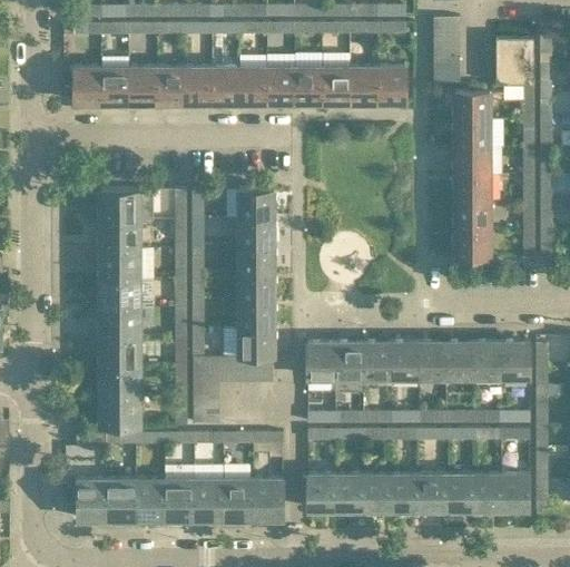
[(294,5),(276,6),(276,17),(294,16),(294,5)]
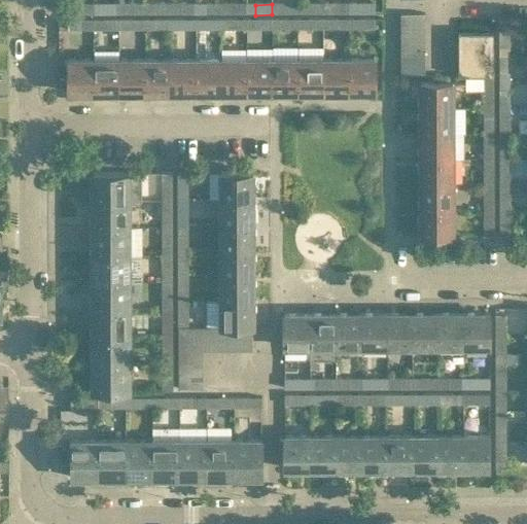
[(288,4),(272,4),(272,14),(288,14),(288,4)]
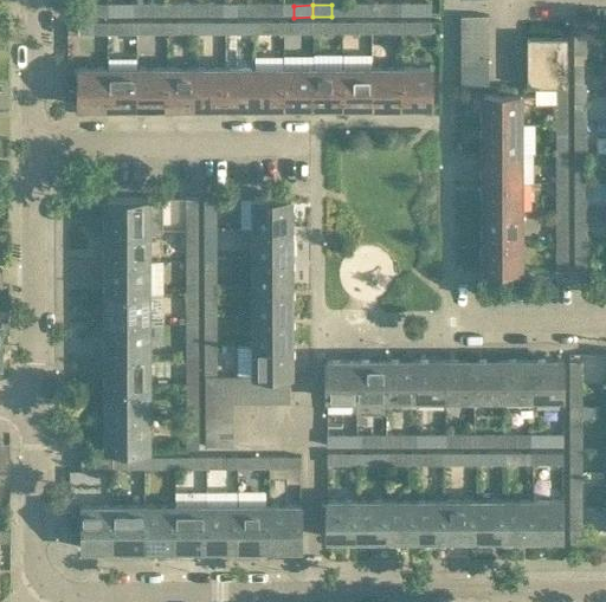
[(372,5),(352,5),(352,17),(372,17),(372,5)]
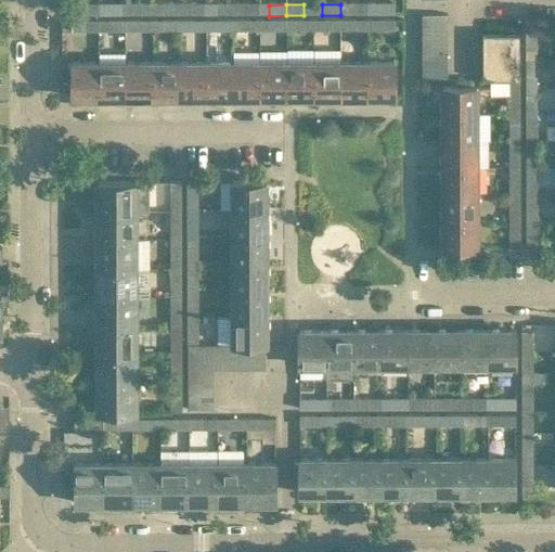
[(358,4),(340,4),(340,15),(358,15),(358,4)]
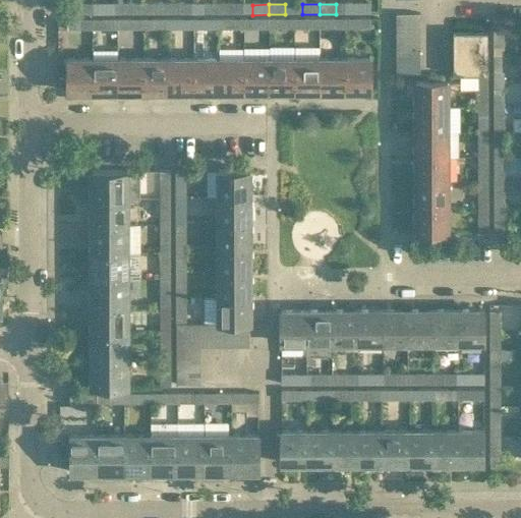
[(354,4),(354,14),(370,14),(370,4),(354,4)]
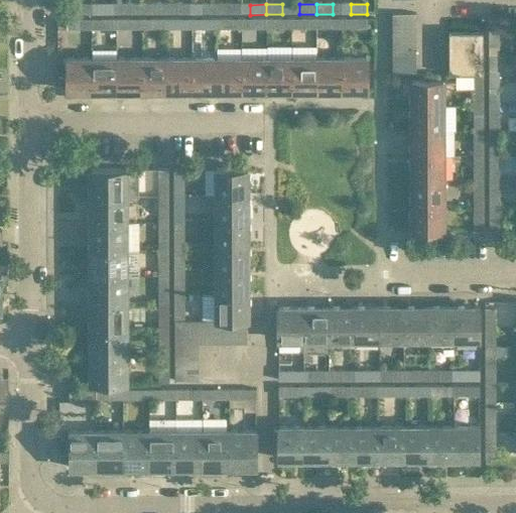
[(66,6),(66,15),(82,15),(81,5),(66,6)]
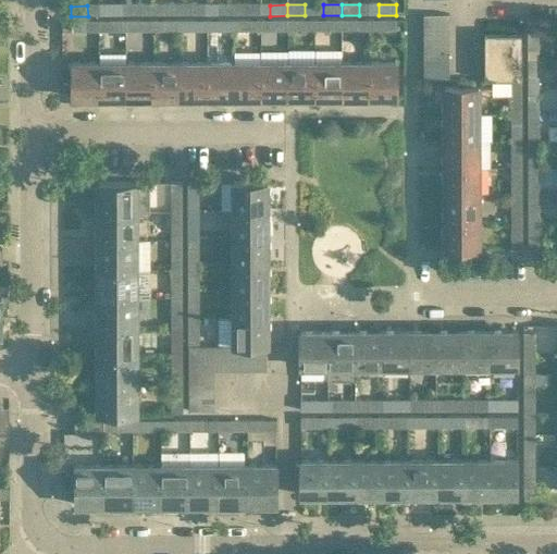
[(126,5),(99,5),(99,16),(126,16),(126,15),(126,5)]
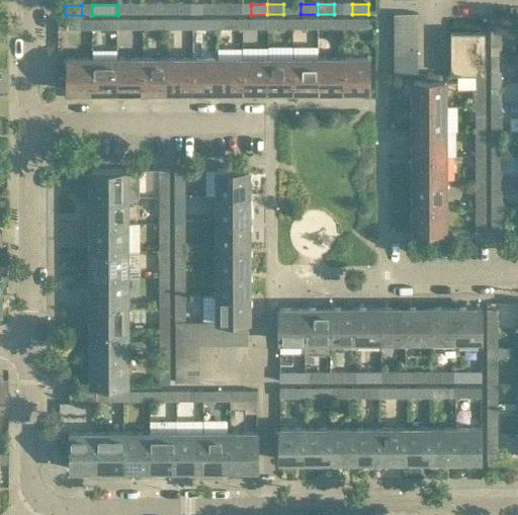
[(142,5),(117,5),(117,14),(117,15),(142,15),(142,5)]
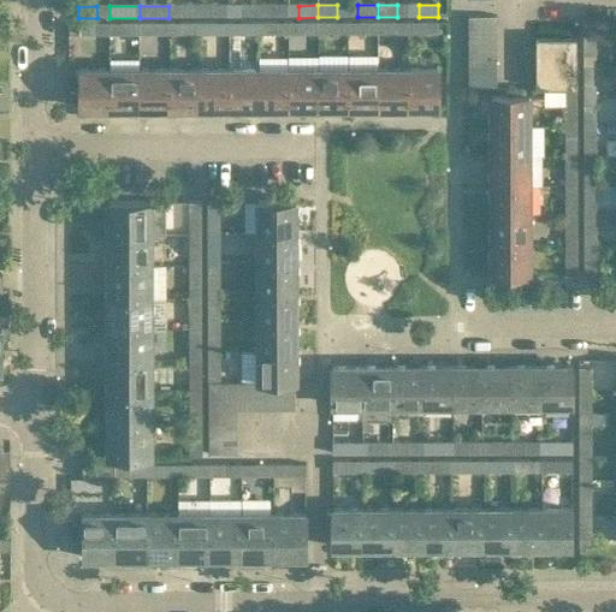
[(199,6),(169,6),(169,18),(199,18),(199,6)]
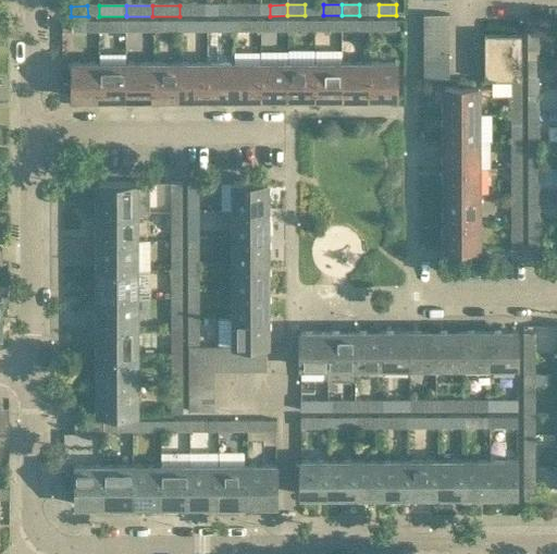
[(197,5),(180,5),(180,16),(197,16),(197,5)]
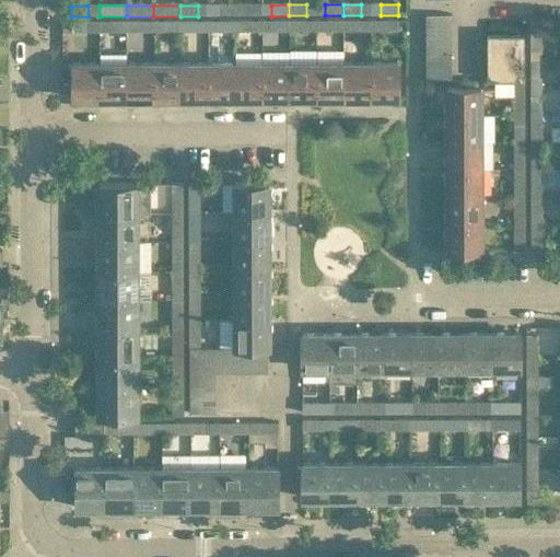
[(235,6),(219,6),(219,16),(235,16),(235,6)]
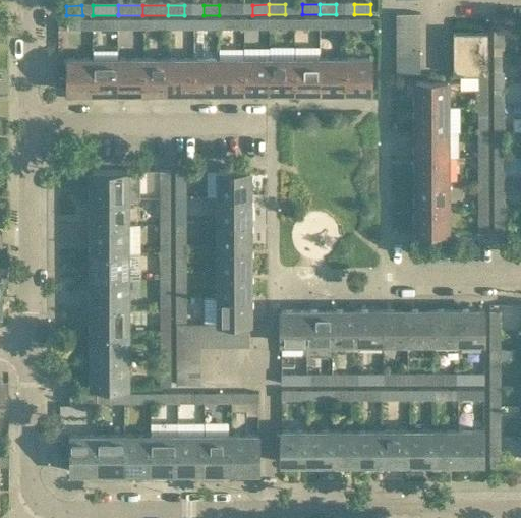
[(234,5),(219,5),(219,15),(234,15),(234,5)]
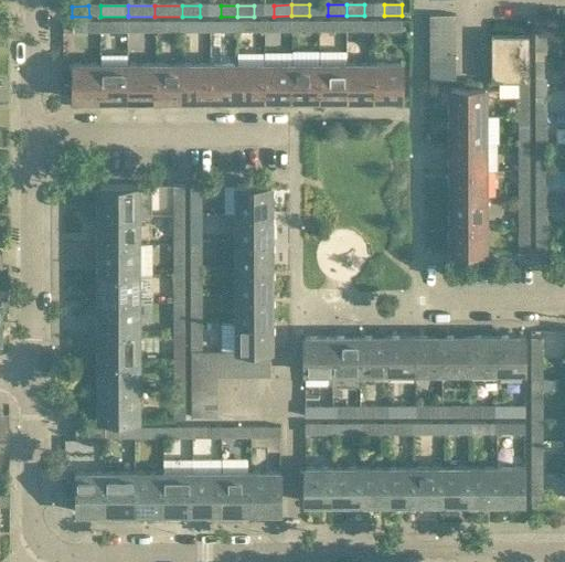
[(429,18),(429,31),(456,30),(456,17),(429,18)]
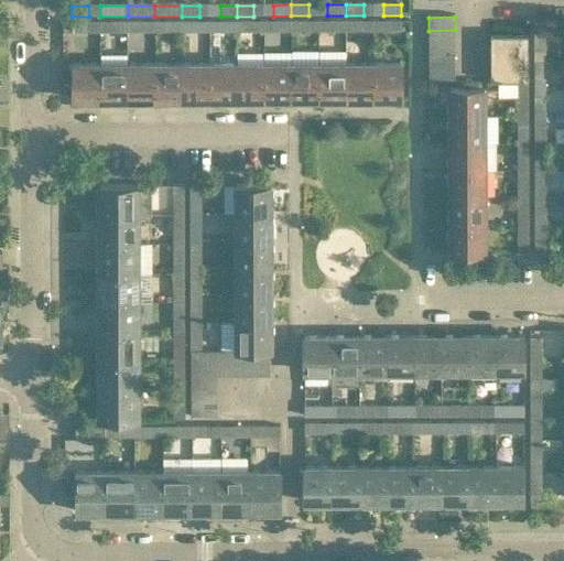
[(128,22),(109,22),(109,34),(128,34),(128,22)]
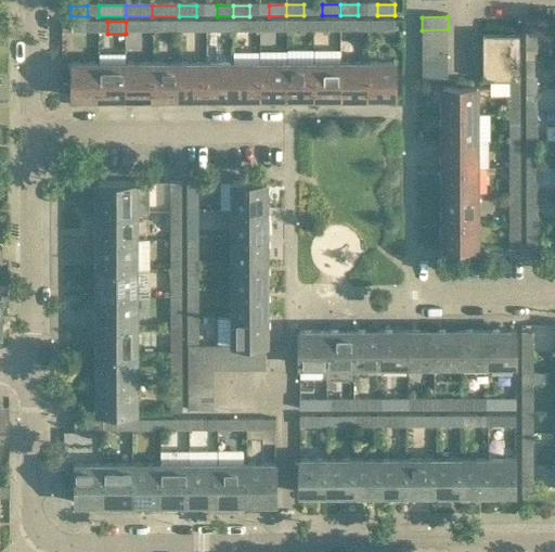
[(142,22),(126,22),(126,34),(142,34),(142,22)]
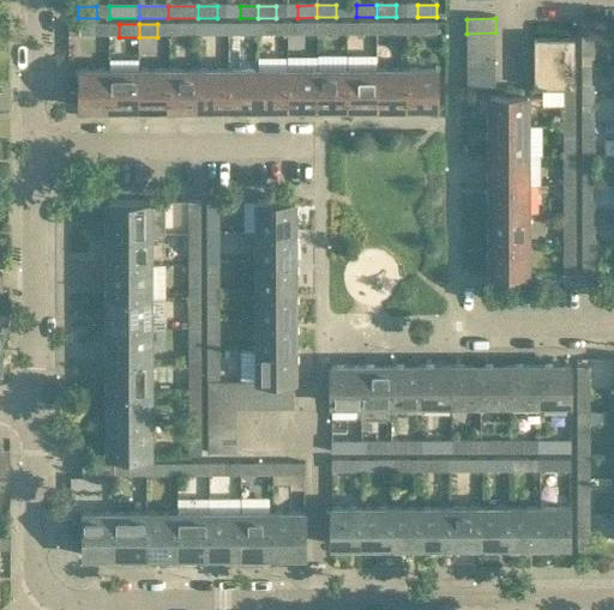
[(198,24),(179,24),(179,37),(198,37),(198,24)]
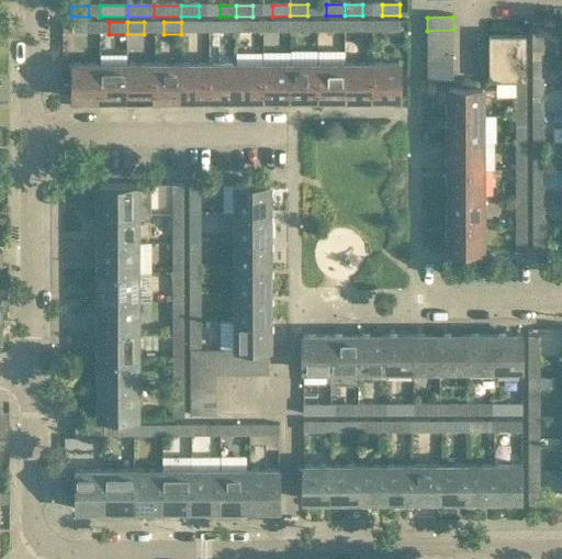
[(199,22),(181,22),(181,34),(199,34),(199,22)]
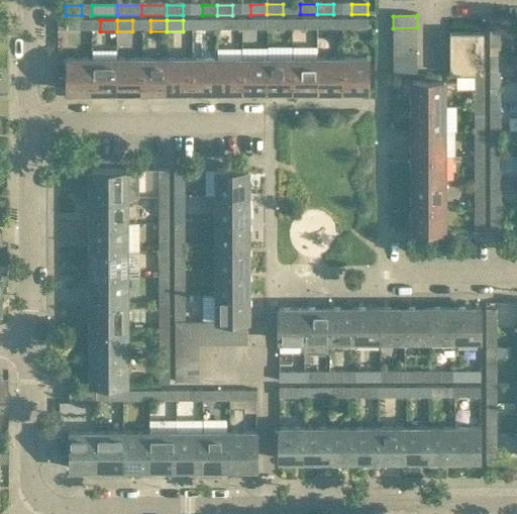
[(216,20),(192,20),(192,31),(216,31),(216,20)]
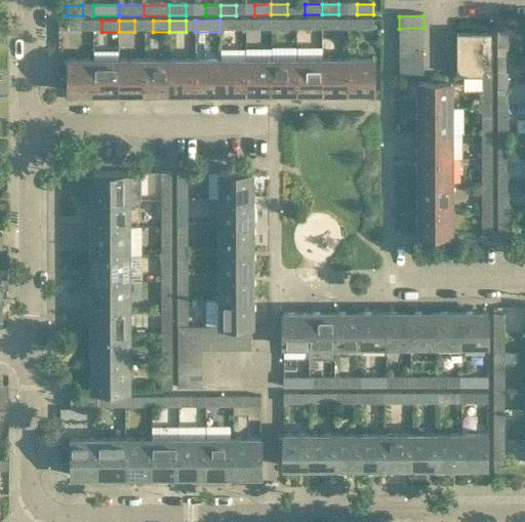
[(236,21),(219,21),(219,32),(236,32),(236,21)]
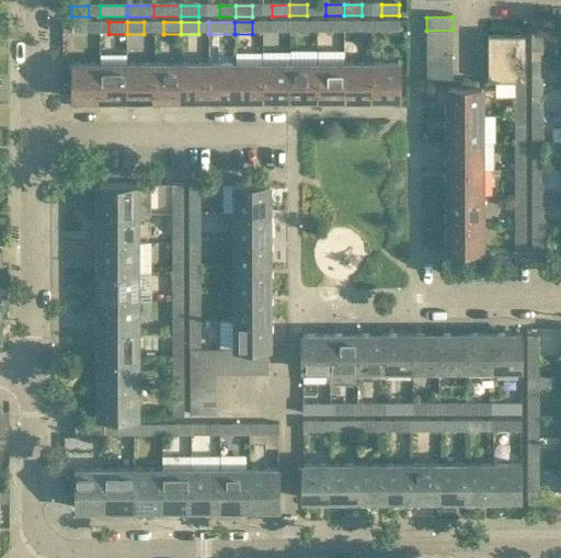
[(289,22),(272,22),(272,33),(289,33),(289,22)]
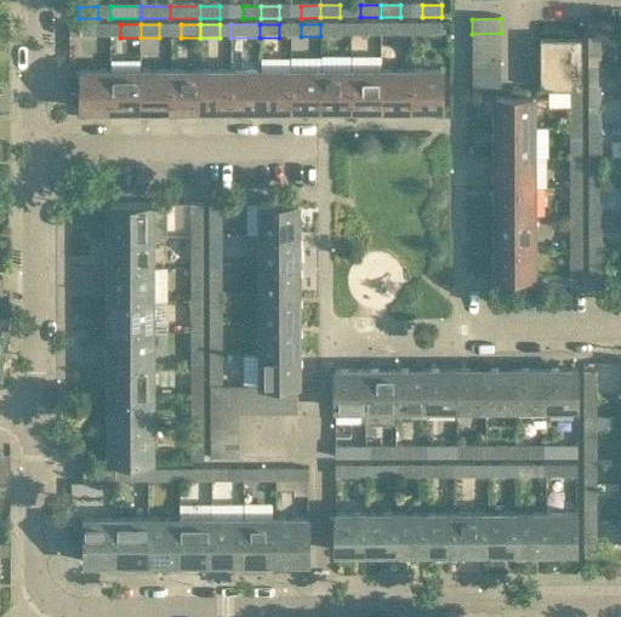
[(340,24),(320,24),(320,36),(340,36),(340,24)]
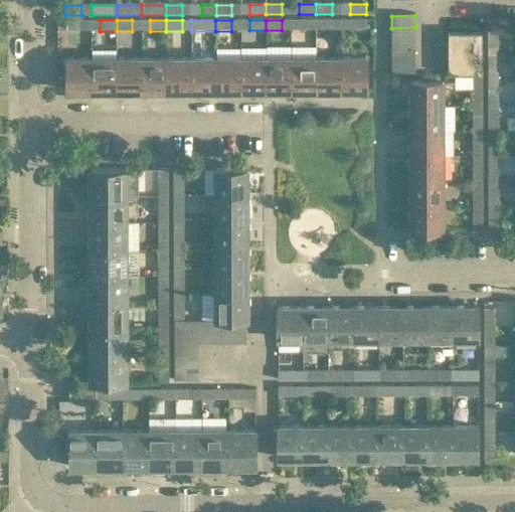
[(315,20),(299,20),(299,30),(315,30),(315,20)]
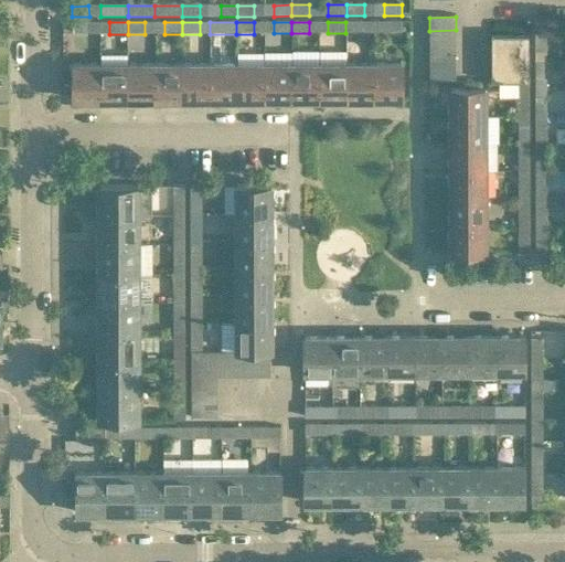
[(364,22),(345,22),(345,33),(364,33),(364,22)]
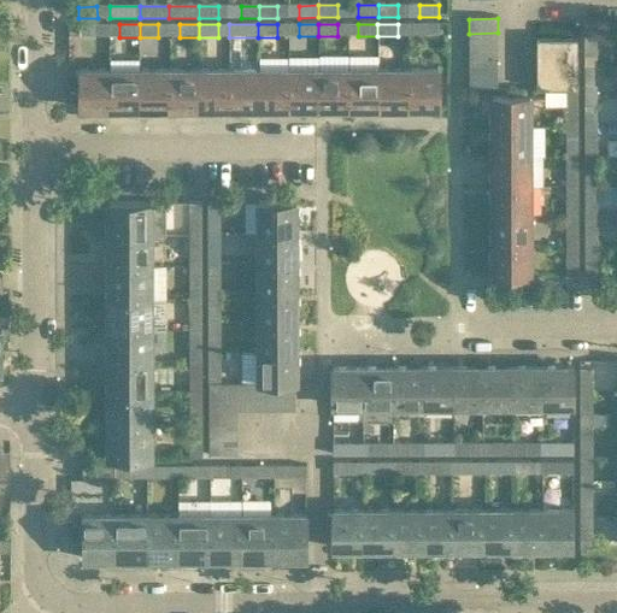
[(419,24),(419,36),(439,36),(439,24),(419,24)]
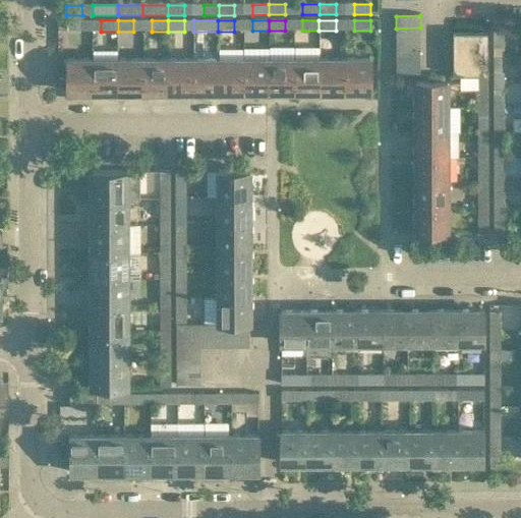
[(66,21),(66,32),(82,32),(82,21),(66,21)]
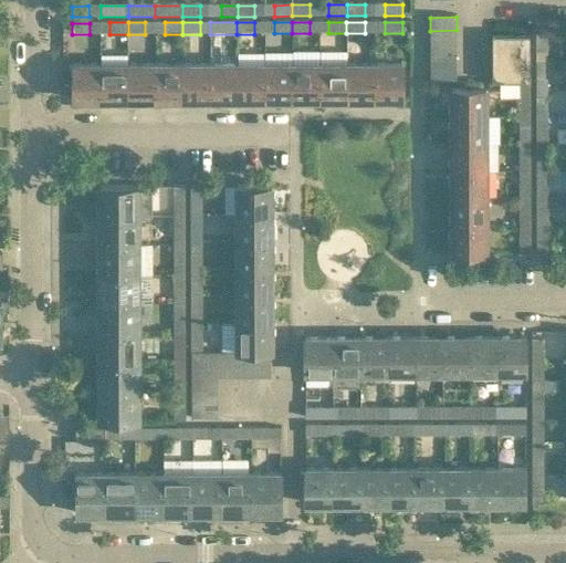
[(430,31),(430,44),(457,43),(457,30),(430,31)]
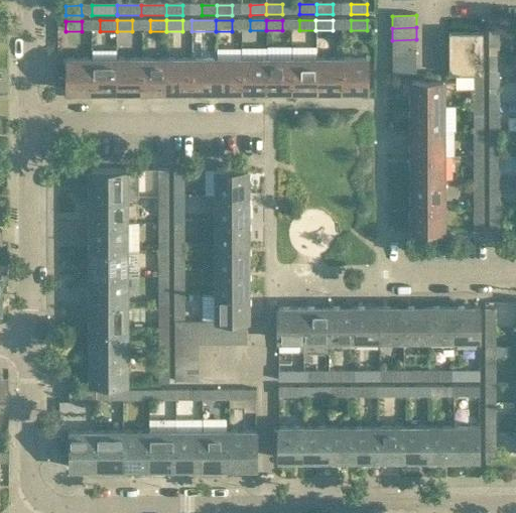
[(489,32),(488,32),(489,56),(490,56),(499,56),(499,47),(499,32),(489,32)]
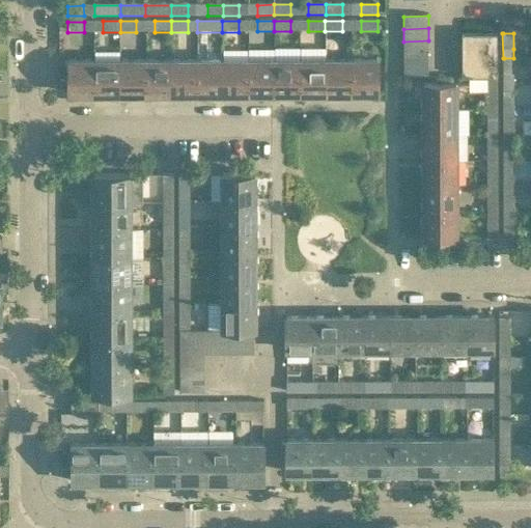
[(462,34),(462,78),(486,78),(498,78),(497,34),(462,34)]
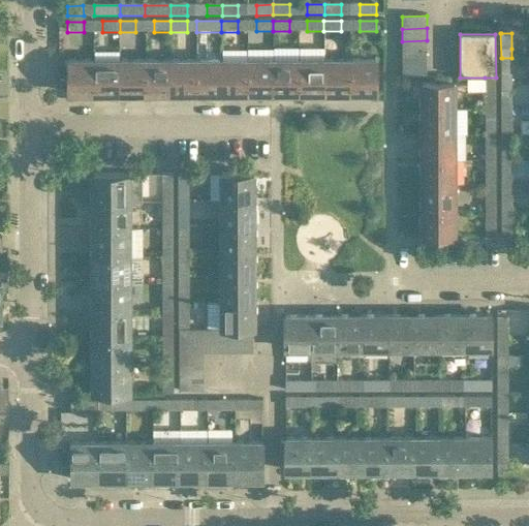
[(402,41),(402,54),(427,53),(427,40),(402,41)]
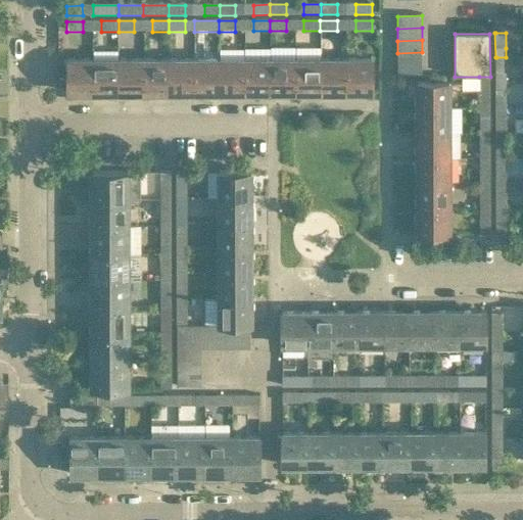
[(397,53),(397,65),(422,64),(422,52),(397,53)]
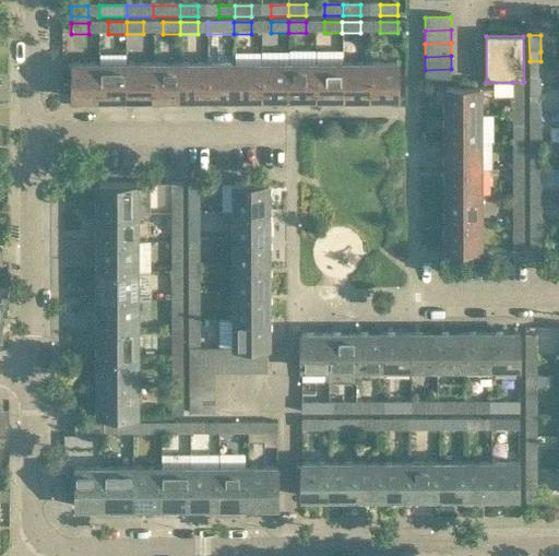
[(530,61),(530,89),(531,89),(540,89),(540,72),(540,61),(531,61),(530,61)]
